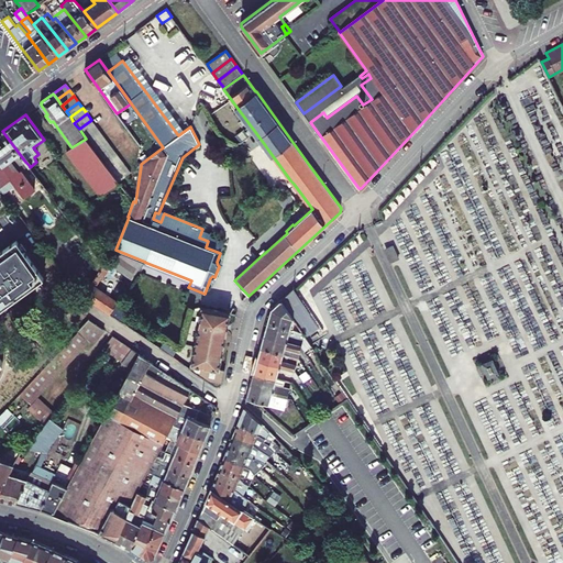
[(96,125),(91,120),(79,129),(84,135),(96,125)]
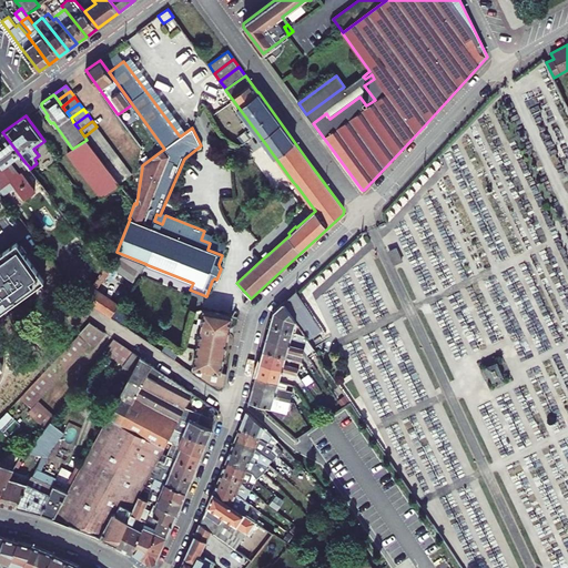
[(101,132),(97,127),(84,137),(87,140),(88,142),(101,132)]
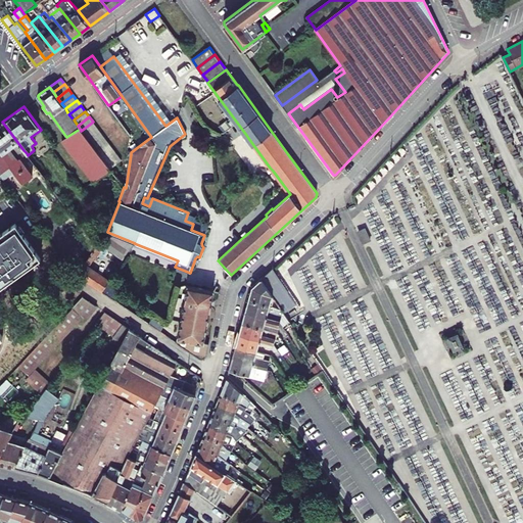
[(0,171),(10,164),(22,182),(33,175),(20,158),(20,157),(18,159),(16,156),(24,150),(2,122),(0,123),(0,171)]
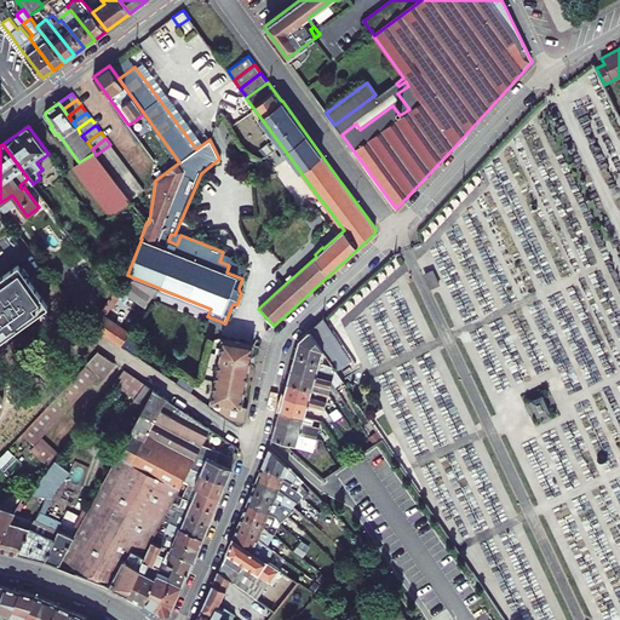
[(115,151),(110,144),(96,155),(102,161),(115,151)]
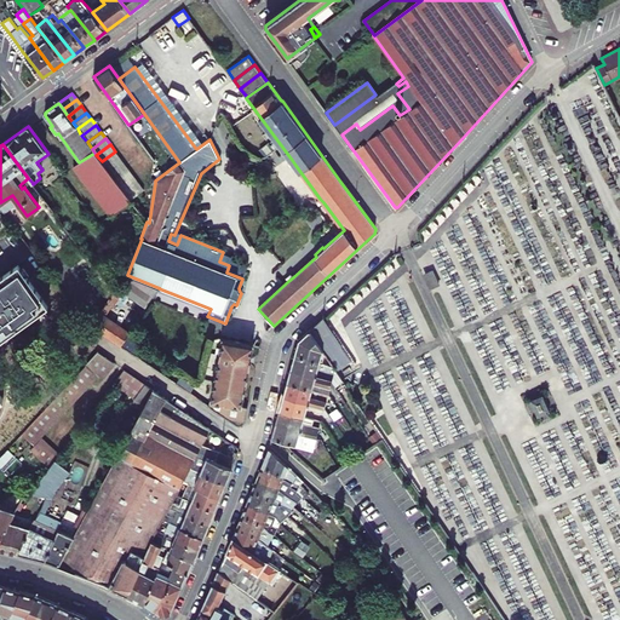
[(120,158),(115,151),(102,161),(107,168),(120,158)]
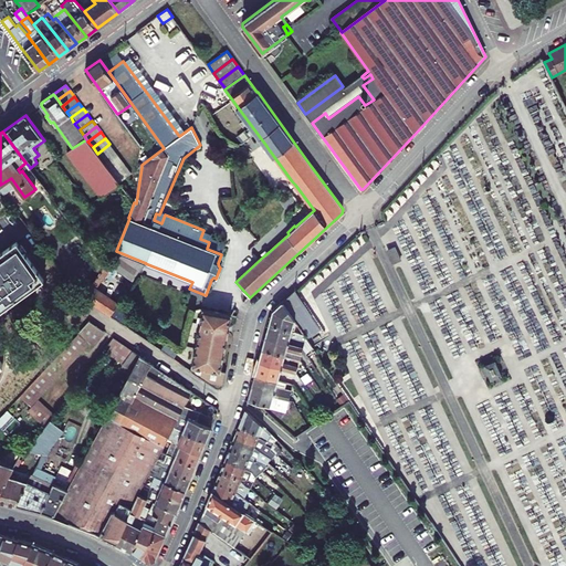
[(86,139),(72,148),(106,192),(119,184),(119,182),(115,177),(111,171),(106,165),(102,159),(97,154),(93,147),(87,142),(86,139)]
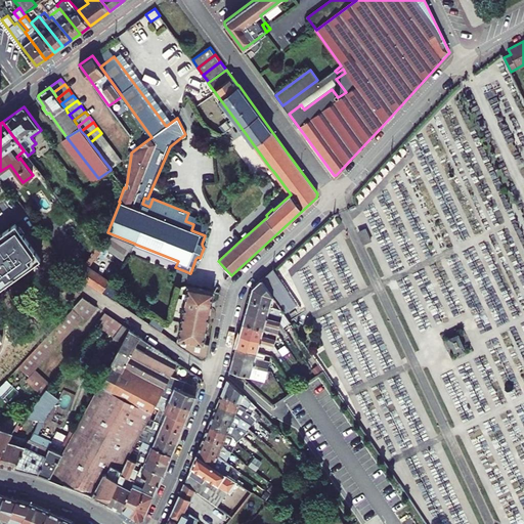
[(105,139),(101,133),(90,142),(94,147),(105,139)]
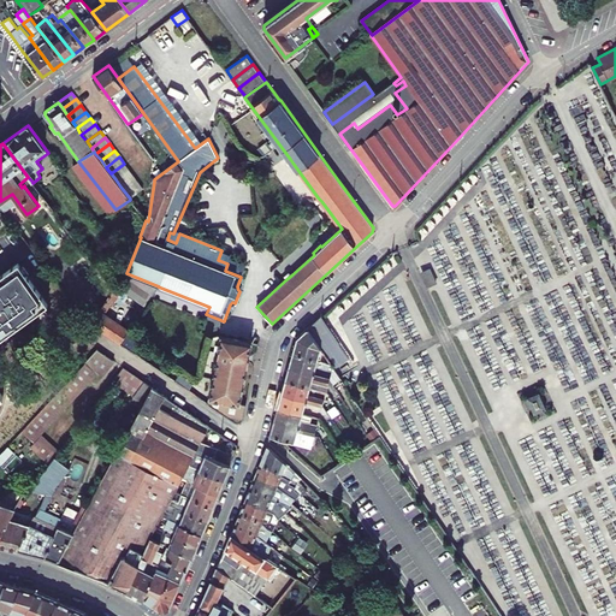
[(116,209),(78,161),(72,166),(108,214),(116,209)]
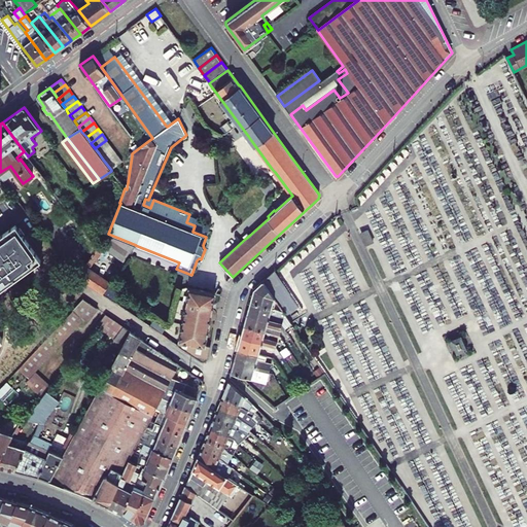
[(110,145),(106,140),(95,148),(99,153),(110,145)]
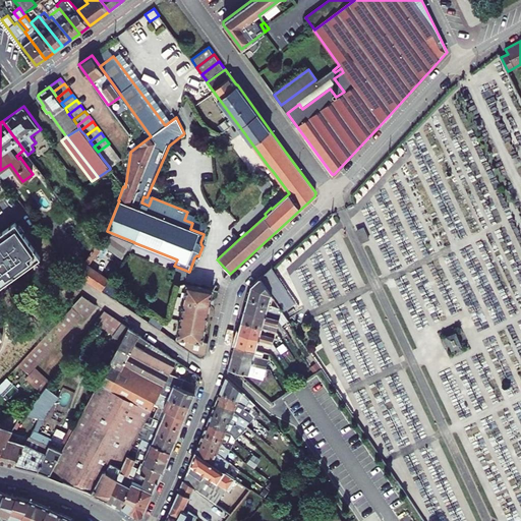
[(113,149),(109,143),(98,152),(102,158),(113,149)]
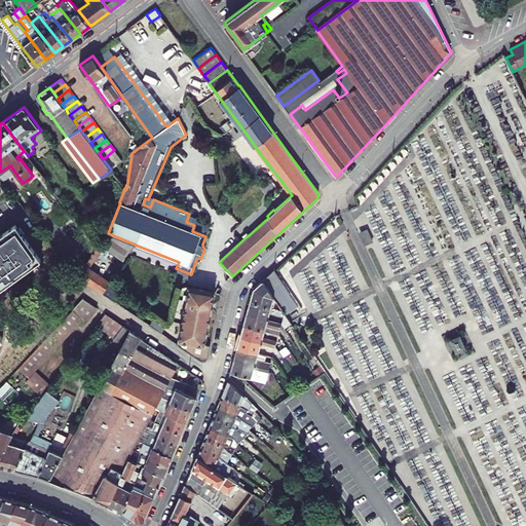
[(118,156),(114,150),(103,159),(107,164),(118,156)]
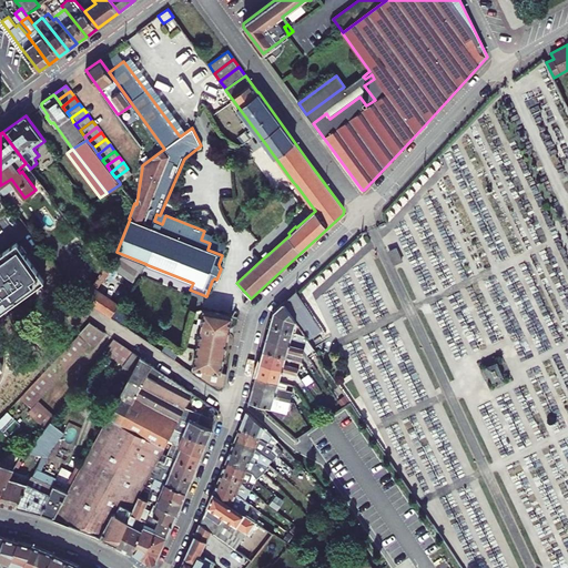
[(29,166),(26,163),(18,170),(20,173),(22,171),(22,172),(29,166)]
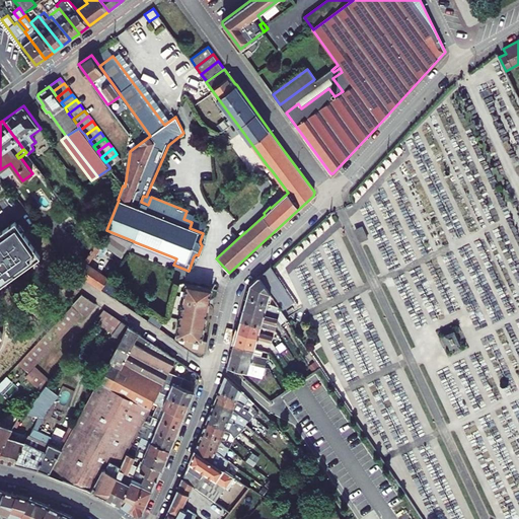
[(121,159),(117,154),(105,162),(109,167),(121,159)]
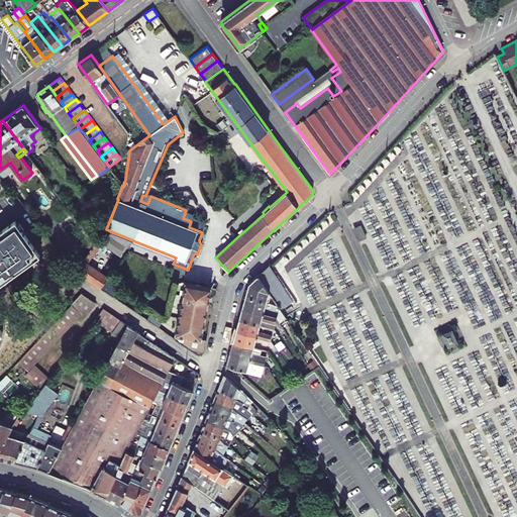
[(192,217),(191,221),(189,227),(202,232),(206,223),(192,217)]
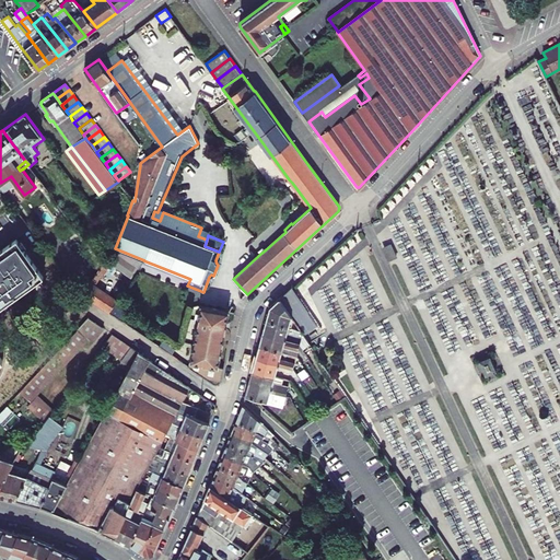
[(16,238),(0,249),(0,306),(43,277),(23,249),(16,238)]
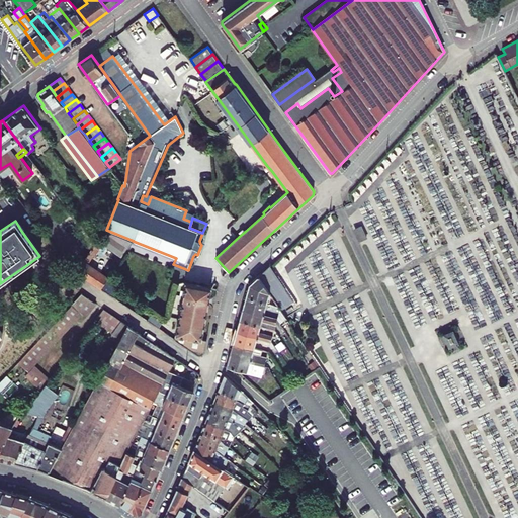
[(361,225),(353,230),(359,243),(367,238),(361,225)]
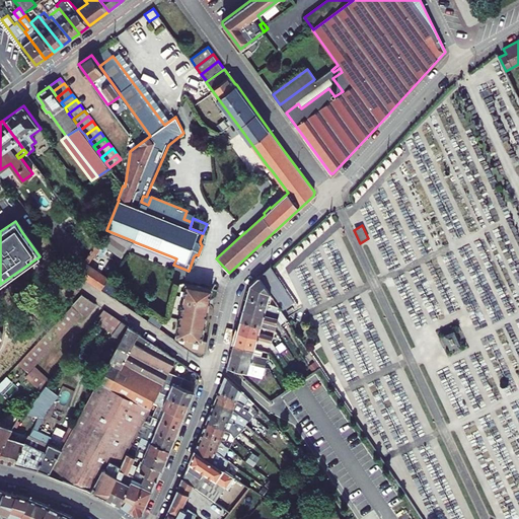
[(95,244),(83,229),(77,234),(90,251),(95,244)]
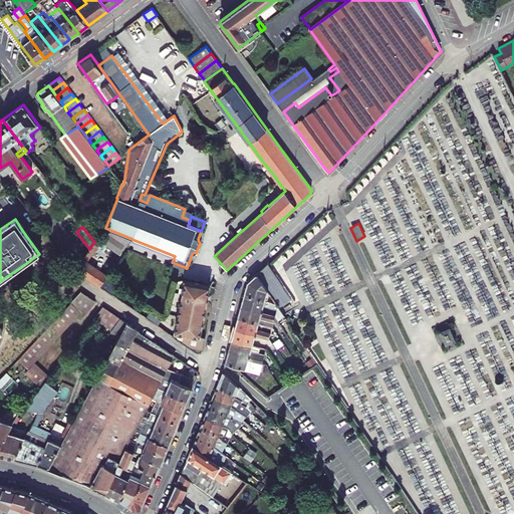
[(105,228),(104,228),(103,228),(96,238),(102,242),(114,250),(121,255),(132,239),(133,239),(105,228)]
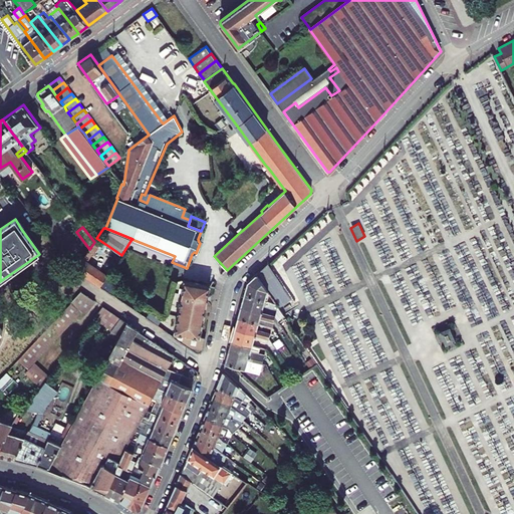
[(96,252),(102,242),(96,238),(94,242),(89,249),(86,254),(83,258),(88,261),(94,251),(96,252)]
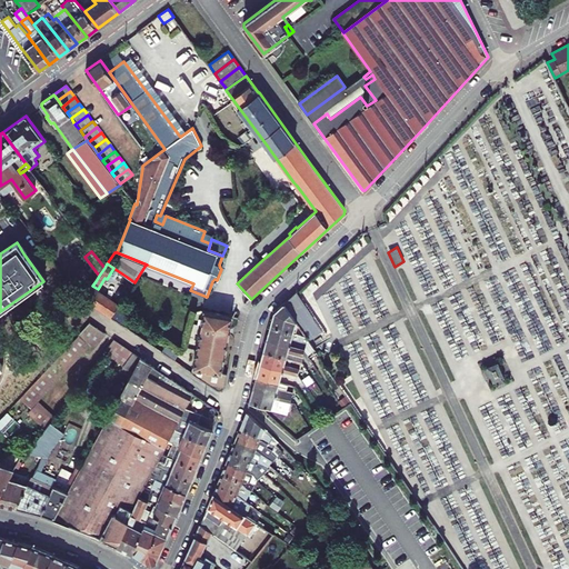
[(83,299),(102,312),(111,299),(98,289),(92,286),(83,299)]
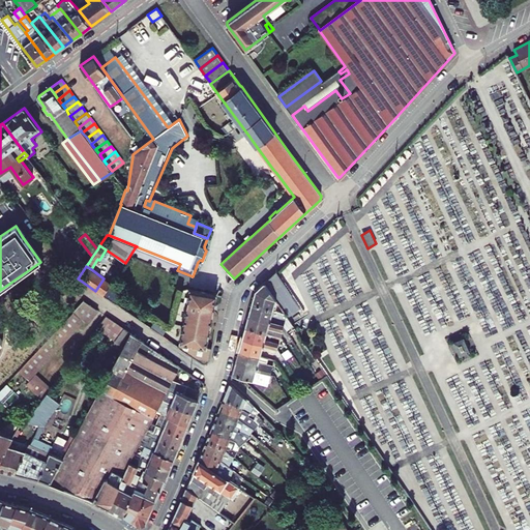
[(276,271),(264,283),(276,300),(285,313),(287,316),(288,317),(301,307),(276,271)]
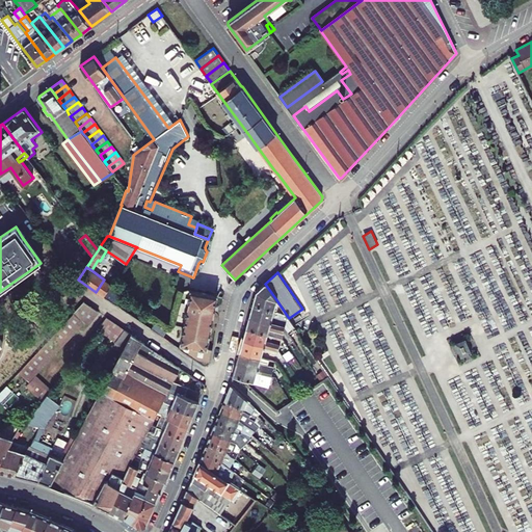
[(111,285),(104,280),(96,292),(103,297),(111,285)]
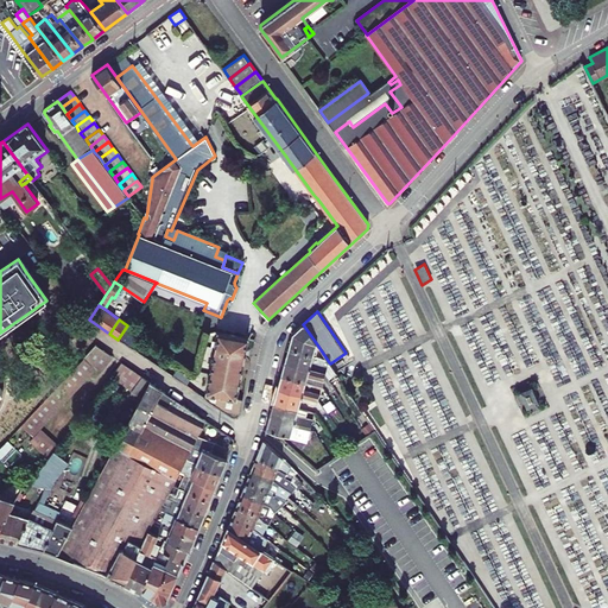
[(314,355),(317,344),(303,324),(293,334),(290,348),(314,355)]
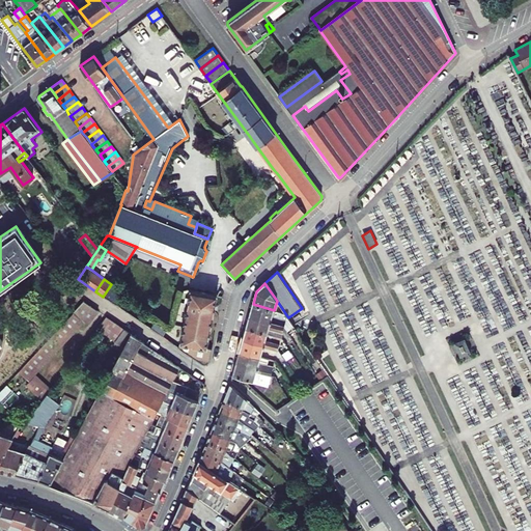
[(124,294),(111,284),(103,297),(116,305),(124,294)]
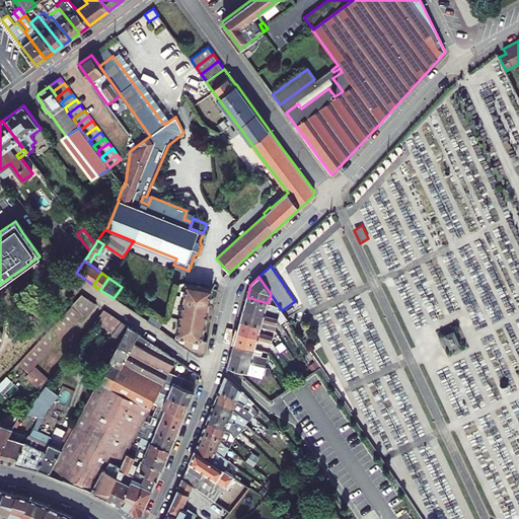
[(205,354),(208,341),(203,340),(212,288),(187,284),(175,341),(195,355),(199,357),(202,356),(204,355),(205,354)]
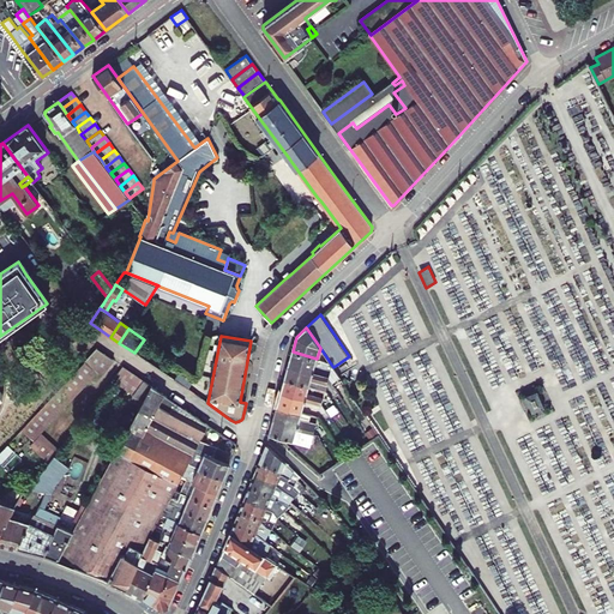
[(106,354),(97,349),(84,362),(94,369),(106,354)]
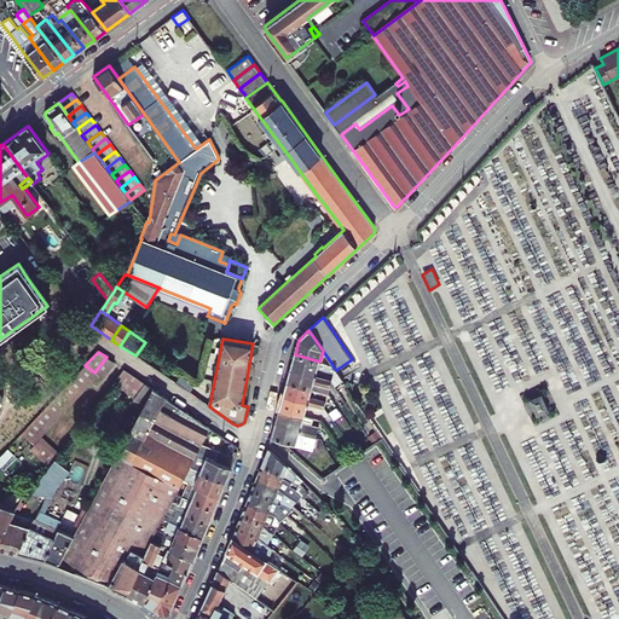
[(319,362),(295,354),(290,369),(331,380),(335,369),(333,365),(319,362)]
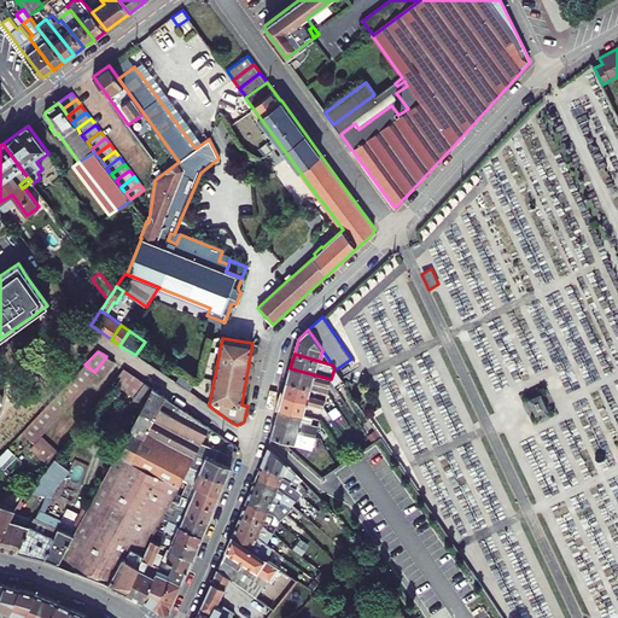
[(115,362),(106,356),(94,372),(99,374),(103,377),(115,362)]
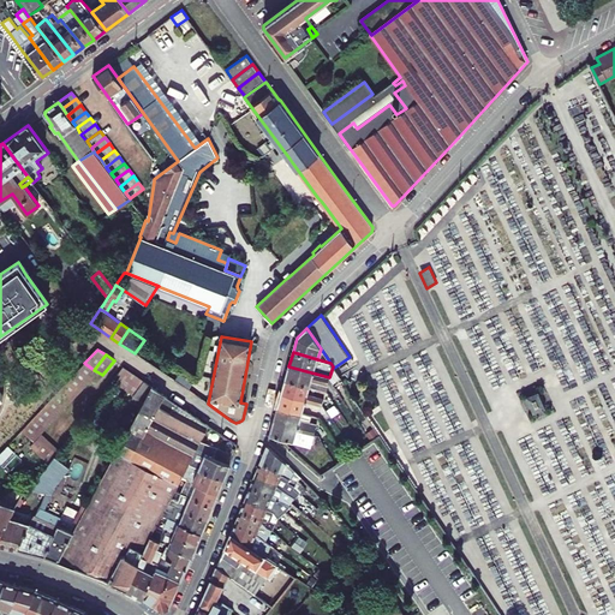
[(97,374),(99,372),(94,370),(84,363),(79,369),(91,380),(97,374)]
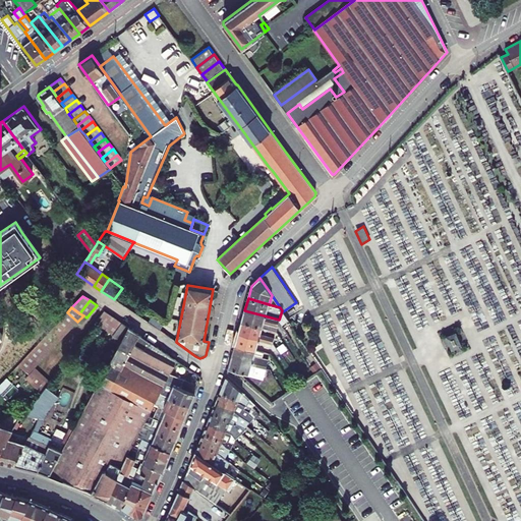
[(122,323),(105,310),(95,323),(113,336),(122,323)]
